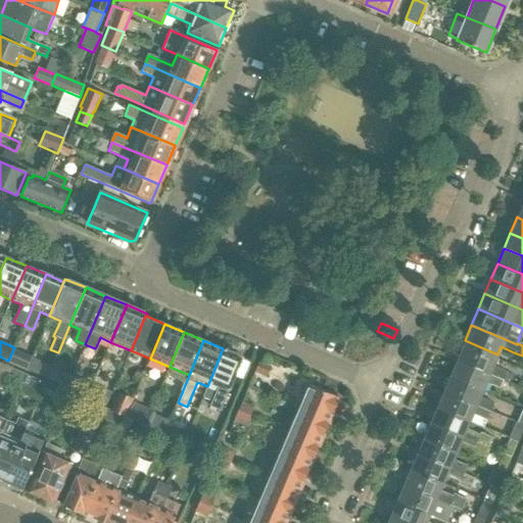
[(456,361),(502,380),(509,383),(512,376),(491,368),(495,359),(463,344),(456,361)]
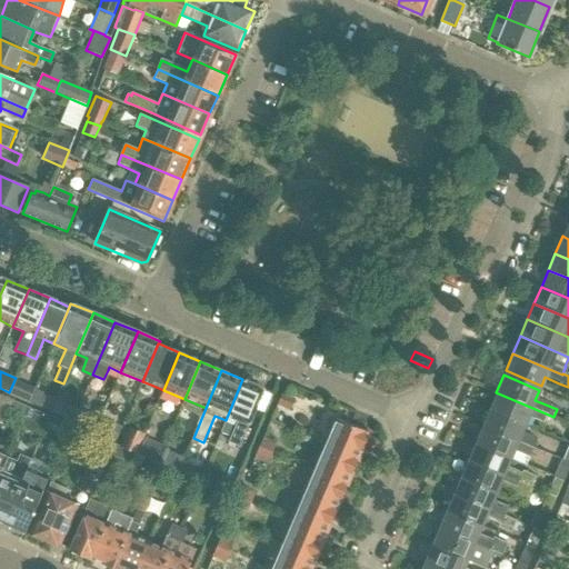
[(226,420),(220,432),(231,437),(229,442),(240,447),(250,425),(266,389),(258,387),(242,379),(226,420)]
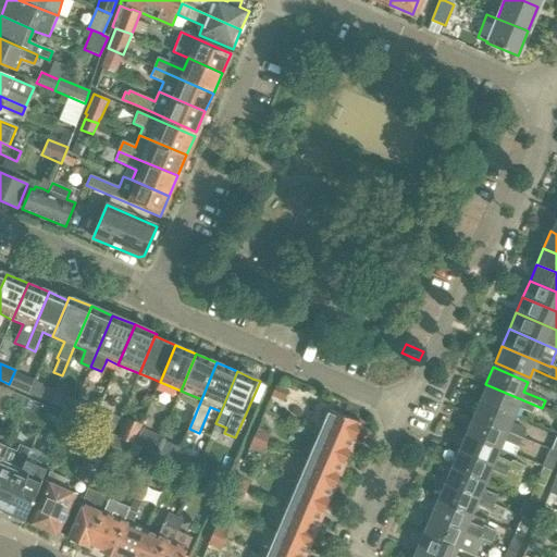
[(9,384),(9,386),(28,394),(34,381),(31,380),(15,373),(14,372),(9,384)]
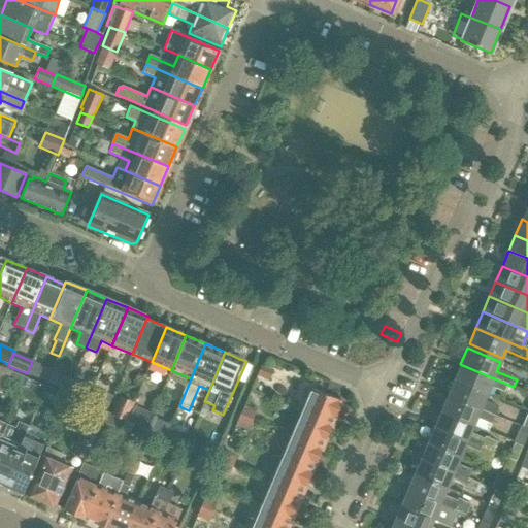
[(32,361),(27,373),(47,383),(53,370),(52,370),(52,369),(32,361)]
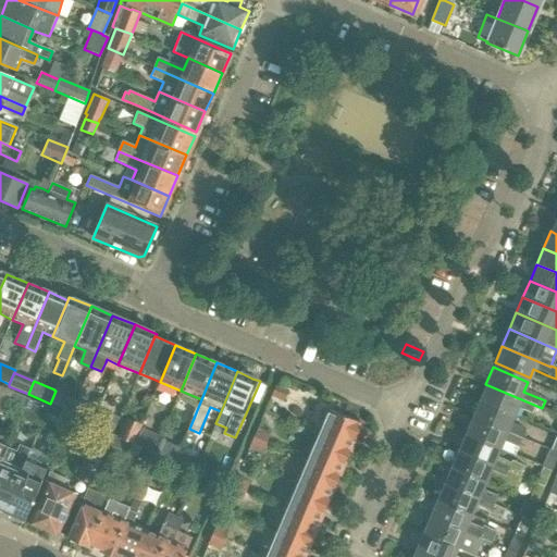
[(534,405),(485,384),(479,400),(514,415),(517,407),(531,413),(534,405)]
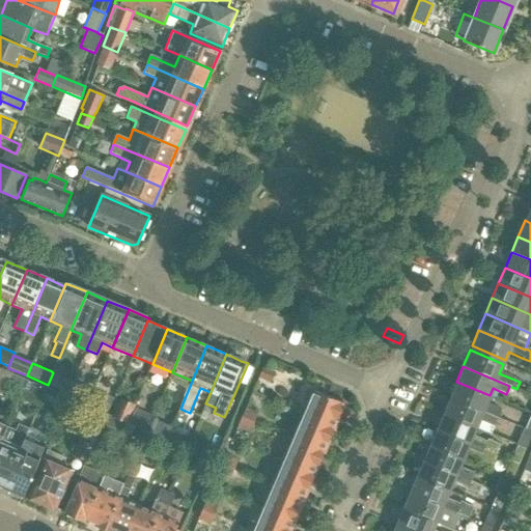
[(0,368),(0,393),(2,395),(6,384),(10,373),(0,368)]
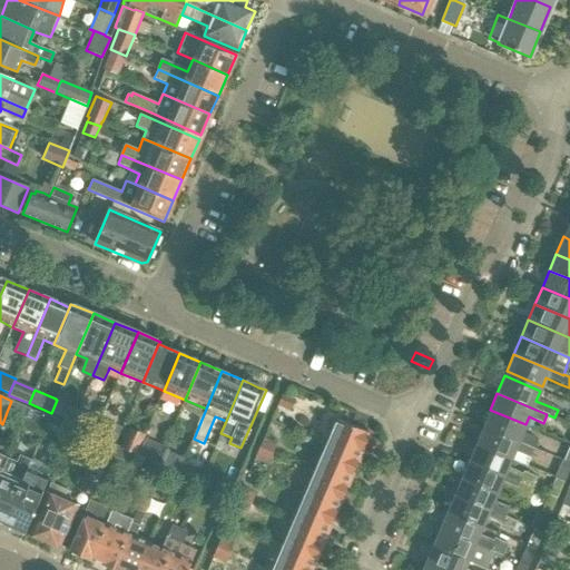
[(278,405),(292,411),(295,402),(283,396),(278,405)]
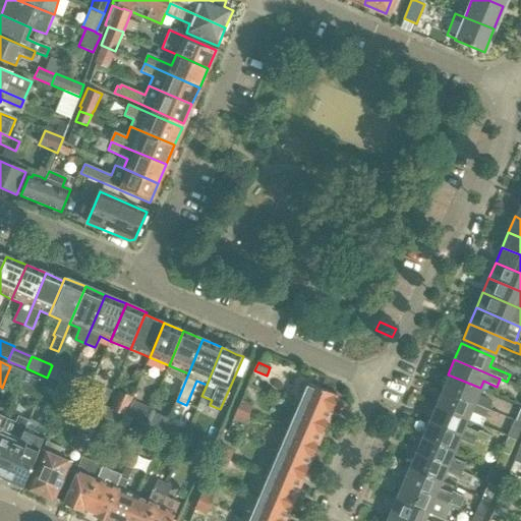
[(52,365),(47,378),(66,387),(71,374),(52,365)]
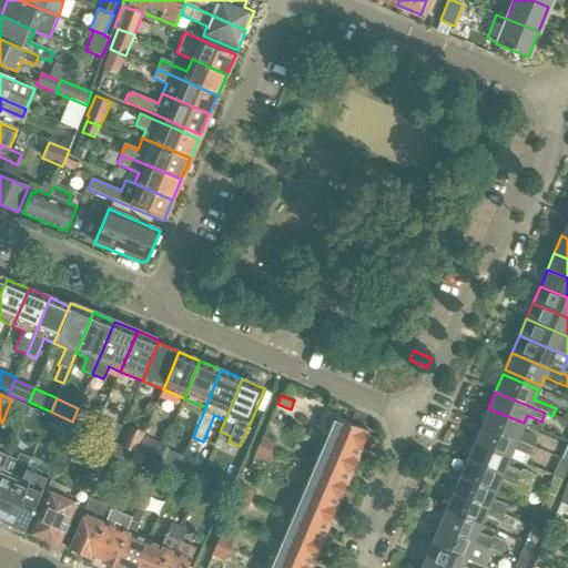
[(11,399),(7,411),(23,417),(28,406),(11,399)]
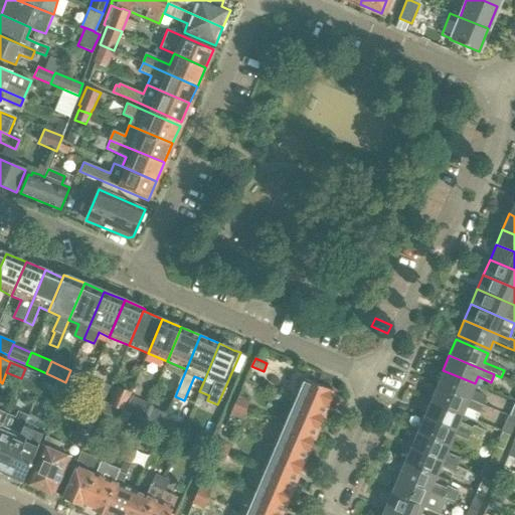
[(21,378),(17,388),(23,391),(27,381),(40,387),(44,376),(25,368),(21,378)]
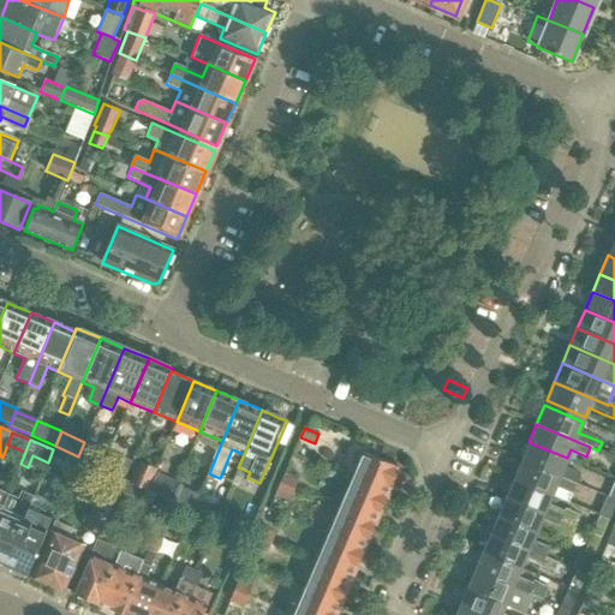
[(84,442),(78,457),(102,466),(108,452),(84,442)]
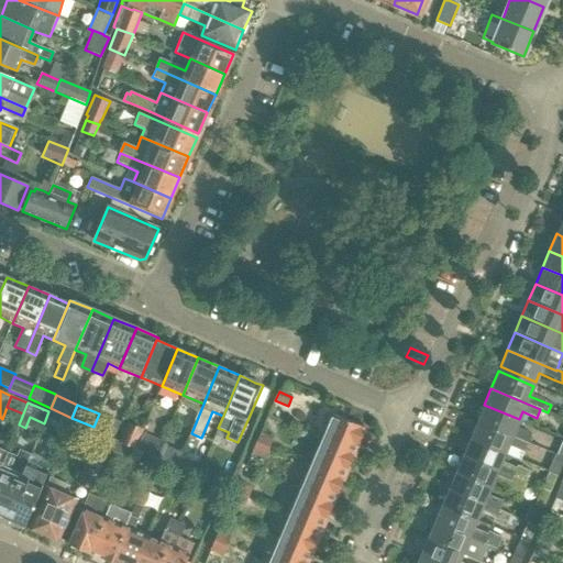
[(519,419),(484,405),(476,422),(526,443),(530,434),(515,429),(519,419)]
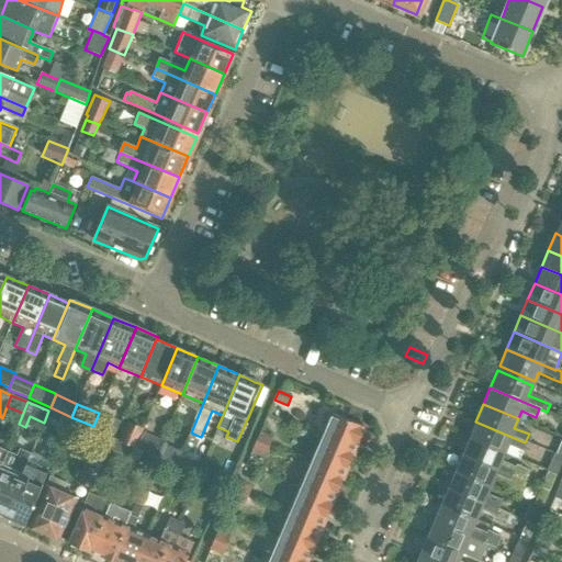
[(48,411),(44,423),(66,431),(70,420),(48,411)]
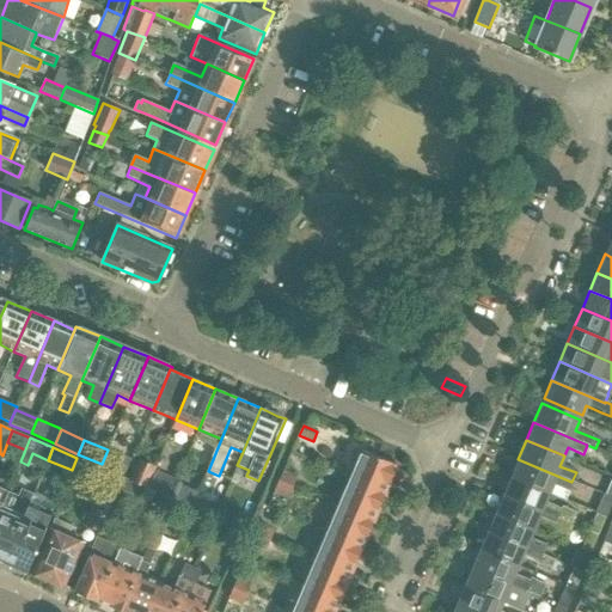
[(108,450),(102,464),(124,473),(130,459),(108,450)]
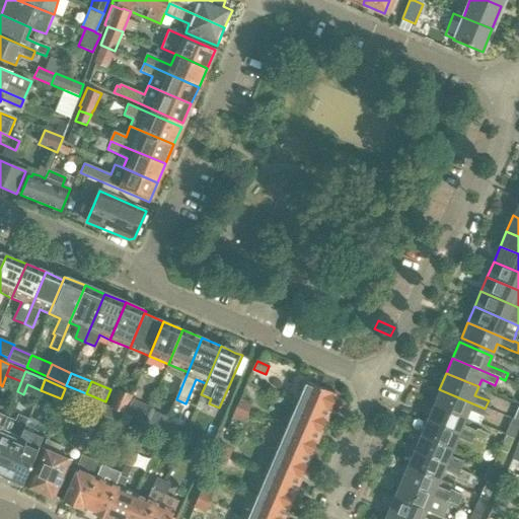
[(336,394),(306,382),(296,404),(325,418),(336,394)]
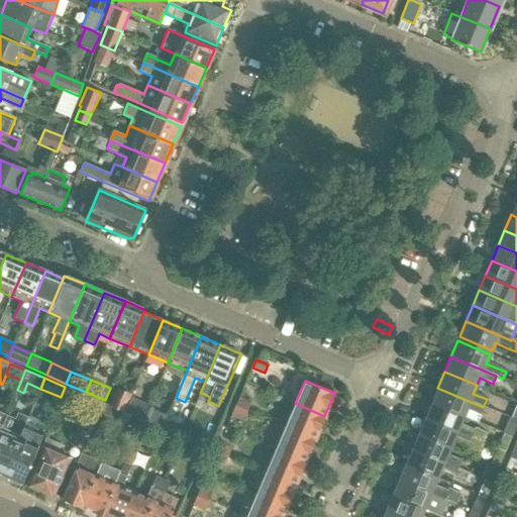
[(483,407),(437,388),(431,403),(463,416),(467,409),(480,415),(483,407)]
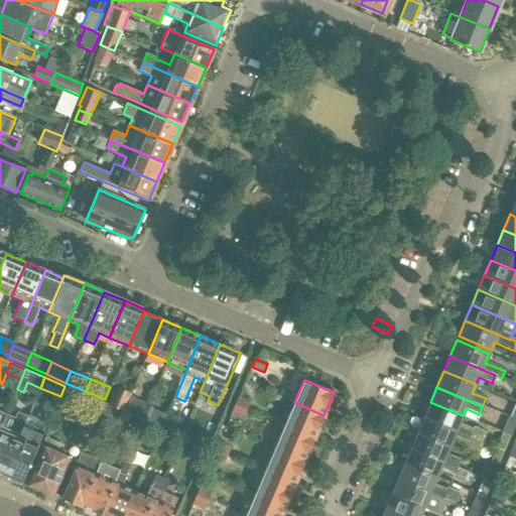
[(117,388),(110,405),(124,411),(131,394),(117,388)]
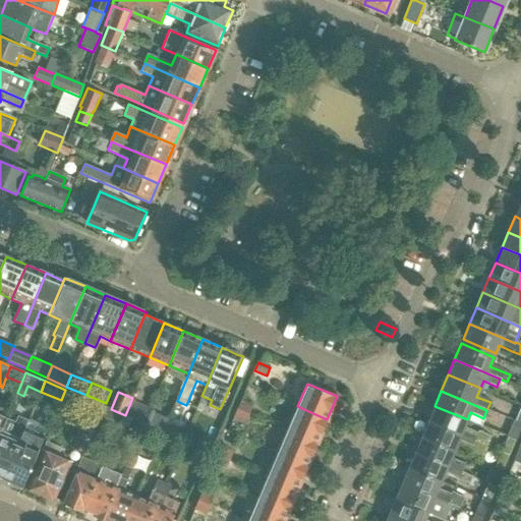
[(78,431),(71,448),(83,453),(100,416),(100,415),(103,406),(90,401),(76,430),(78,431)]
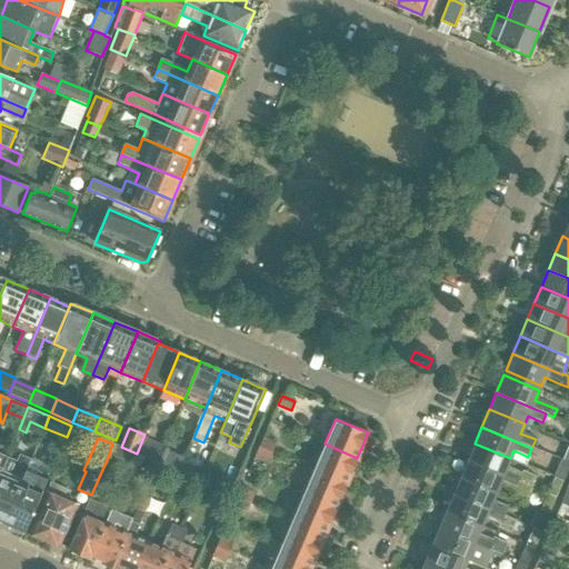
[(145,438),(138,453),(156,461),(162,446),(145,438)]
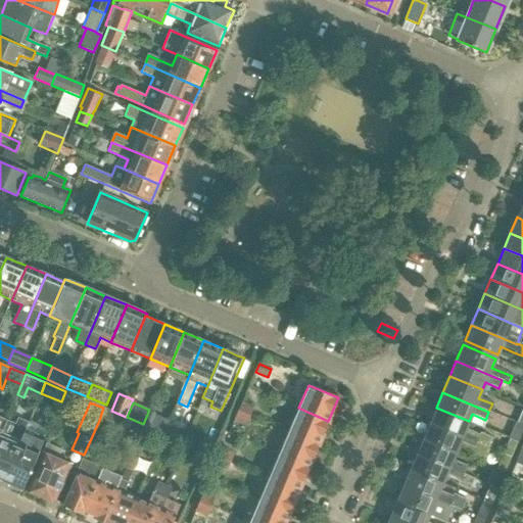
[(253,408),(242,402),(239,410),(250,415),(253,408)]
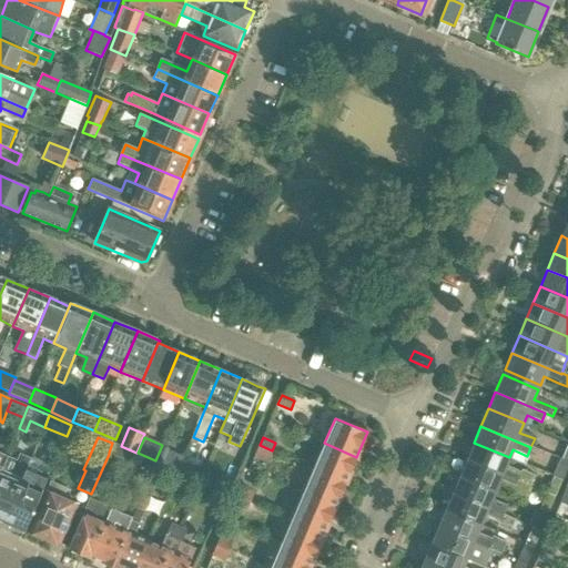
[(112,443),(109,453),(109,454),(130,463),(151,472),(155,460),(138,453),(138,454),(137,453),(121,446),(114,443),(114,444),(112,443)]
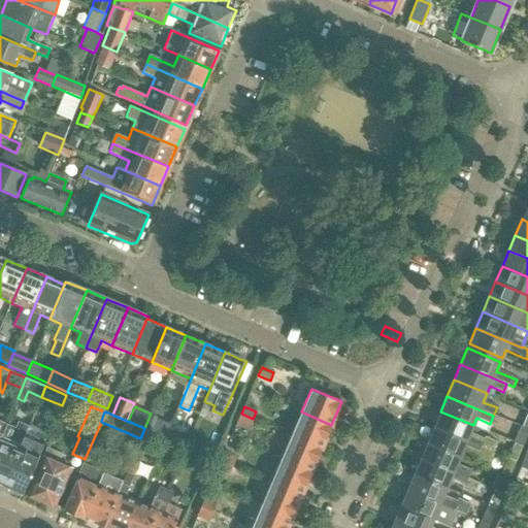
[(301,411),(296,424),(291,435),(322,448),(331,425),(301,411)]
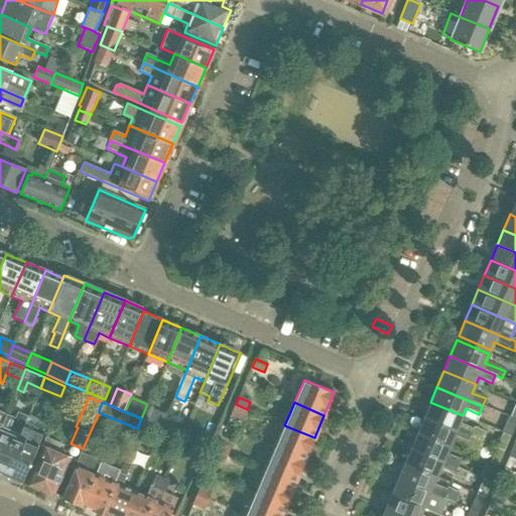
[(430,402),(423,417),(482,442),(486,432),(474,426),(473,429),(459,423),(463,415),(430,402)]
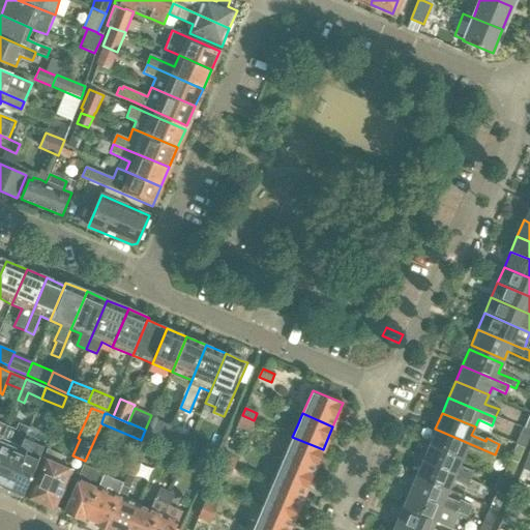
[(238,424),(249,430),(254,420),(242,415),(238,424)]
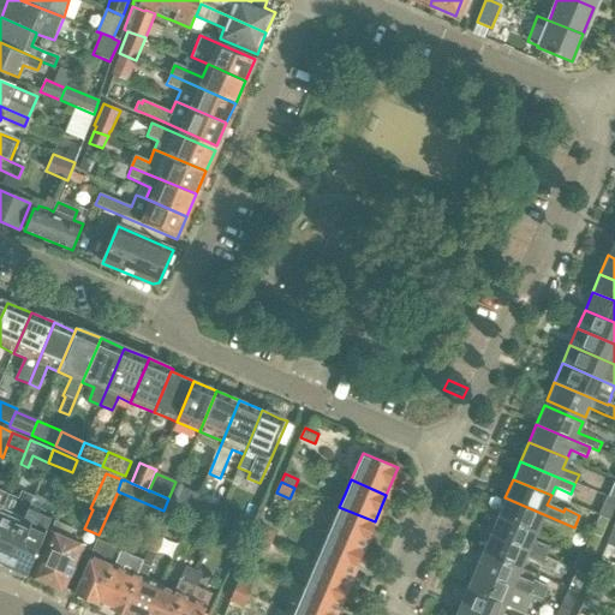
[(169,505),(190,513),(198,490),(178,483),(169,505)]
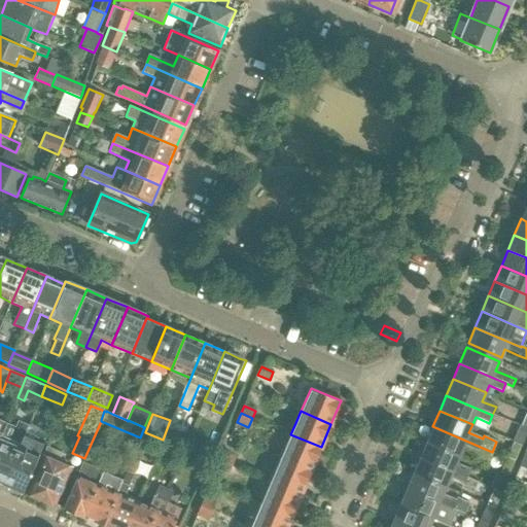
[(15,427),(6,423),(0,437),(0,482),(3,484),(26,432),(29,426),(26,425),(19,422),(15,427)]
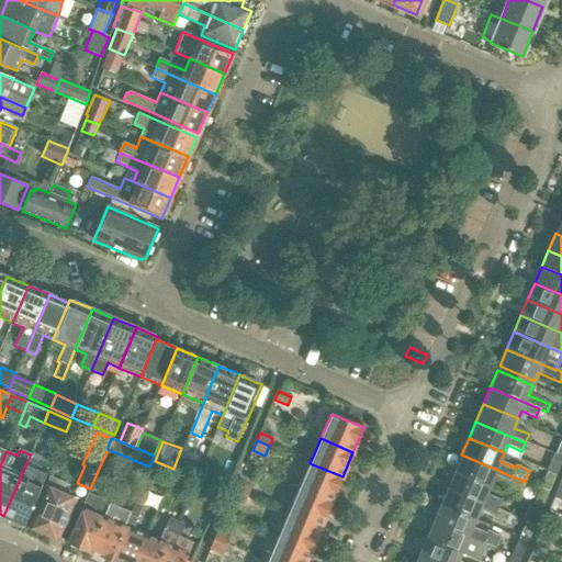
[(493,478),(508,483),(506,487),(519,493),(525,482),(461,454),(454,472),(489,486),(493,478)]
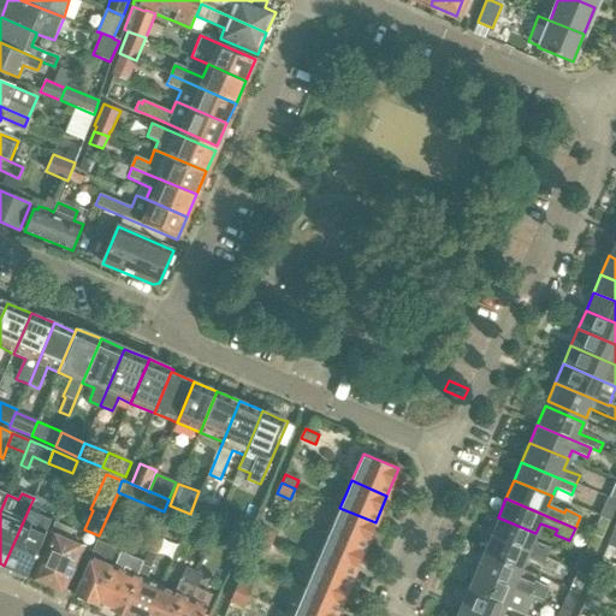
[(53,515),(30,505),(4,566),(27,575),(31,564),(37,551),(53,515)]
